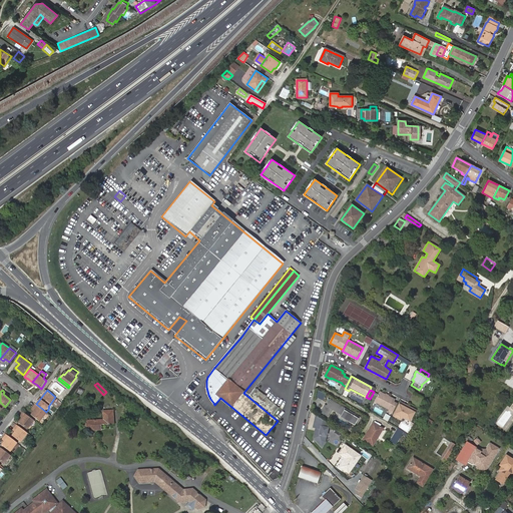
[(395,400),(380,392),(374,402),(389,410),(388,412),(392,414),(397,404),(394,402),(395,400)]
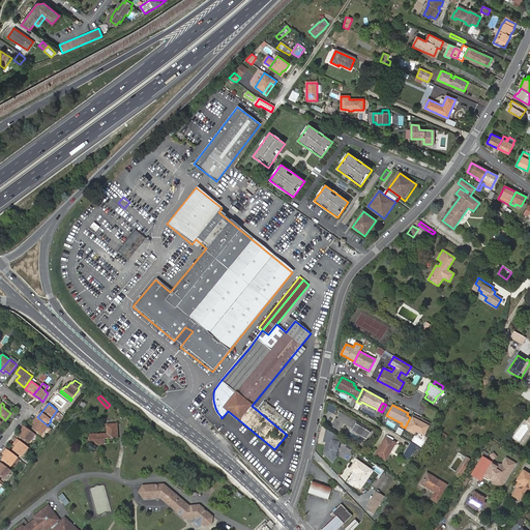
[(335,417),(330,425),(339,431),(343,422),(352,428),(356,421),(339,411),(336,415),(339,416),(337,418),(335,417)]
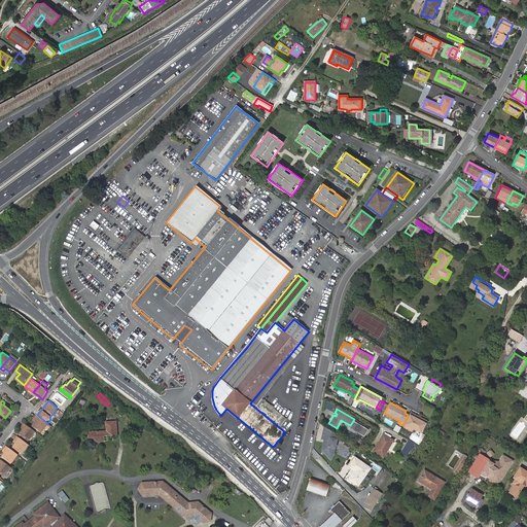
[(41,432),(48,424),(47,423),(37,415),(35,419),(37,420),(36,422),(33,426),(41,432)]
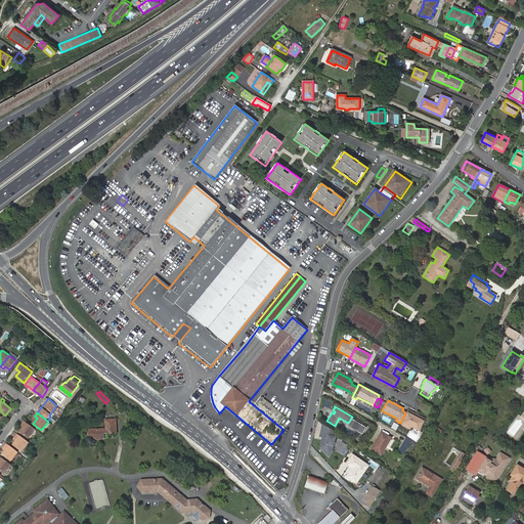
[(417,418),(408,413),(402,425),(409,429),(410,426),(419,430),(424,421),(424,419),(418,416),(417,418)]
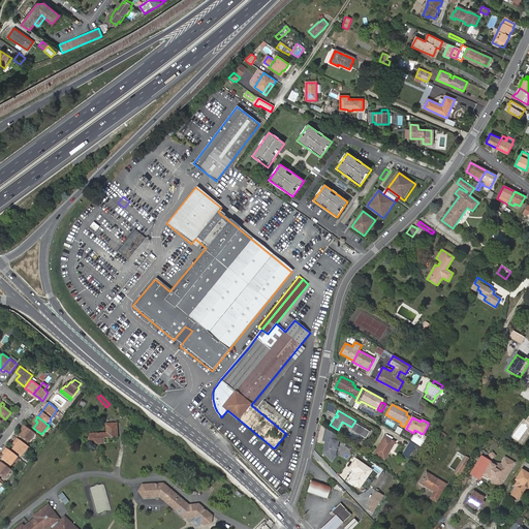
[(375,433),(358,423),(354,429),(372,439),(375,433)]
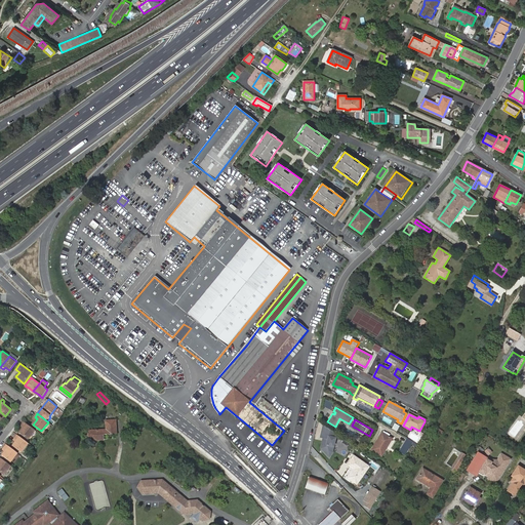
[(103,434),(116,433),(115,420),(106,420),(107,430),(88,431),(88,441),(103,440),(103,439),(103,434)]
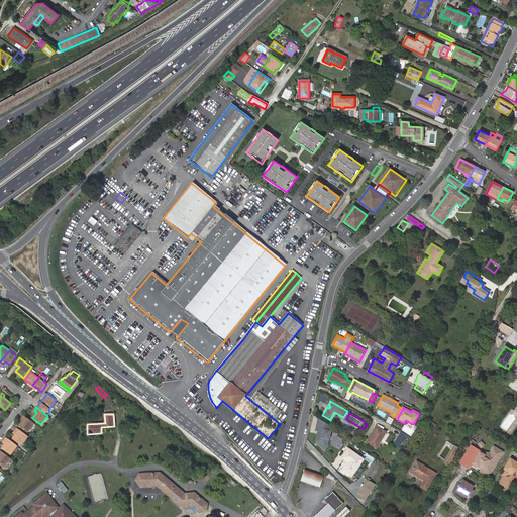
[(28,432),(34,424),(24,416),(21,419),(24,421),(23,422),(20,426),(28,432)]
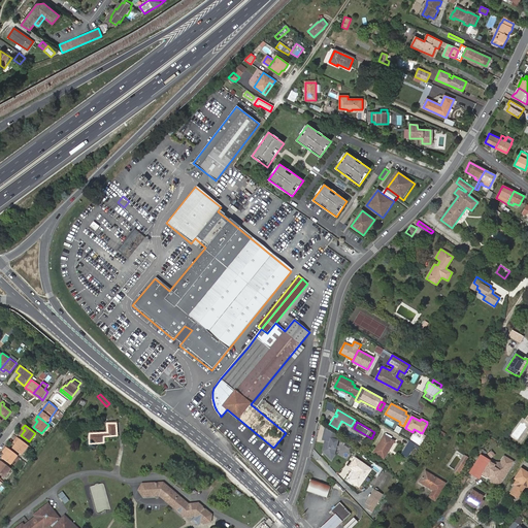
[(339,437),(328,430),(325,434),(323,439),(327,440),(327,443),(325,443),(323,451),(328,456),(331,454),(335,455),(339,437)]
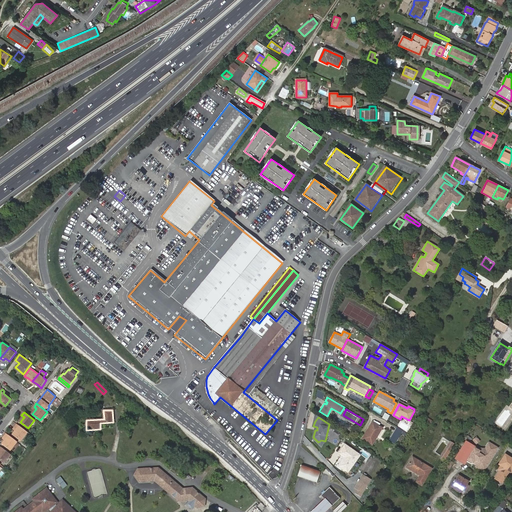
[(377,422),(374,420),(363,439),(372,445),(382,427),(376,423),(377,422)]
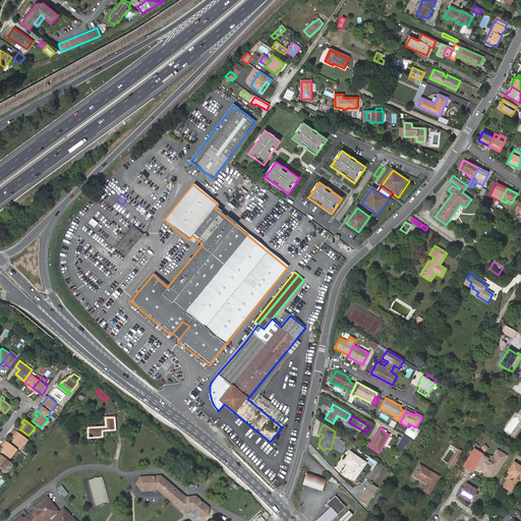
[(21,449),(29,440),(18,431),(15,436),(17,437),(16,439),(13,443),(21,449)]
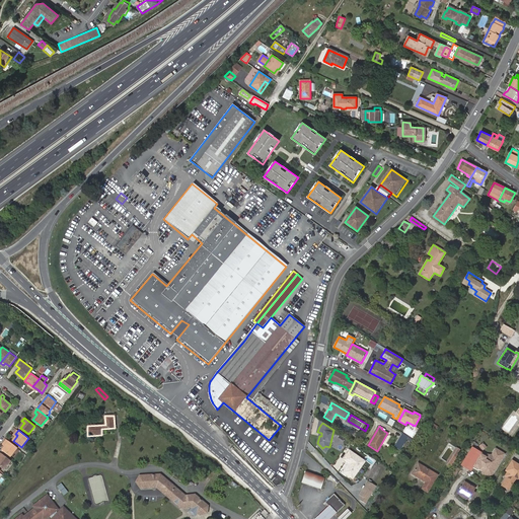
[(411,442),(413,439),(402,433),(394,446),(400,449),(406,440),(411,442)]
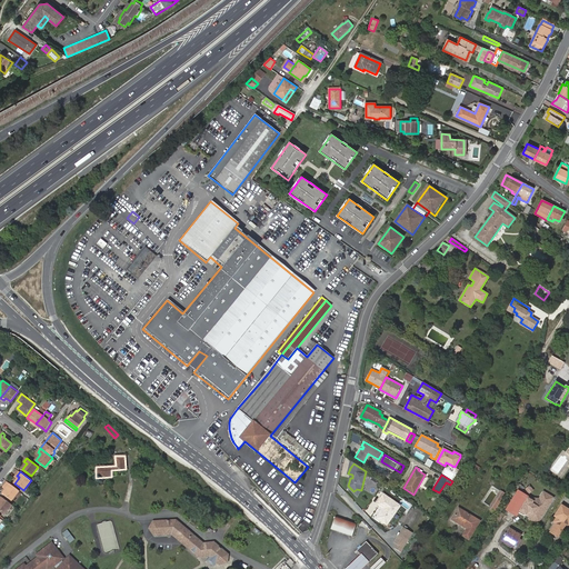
[(12,500),(20,491),(8,481),(5,486),(8,488),(7,489),(3,493),(12,500)]
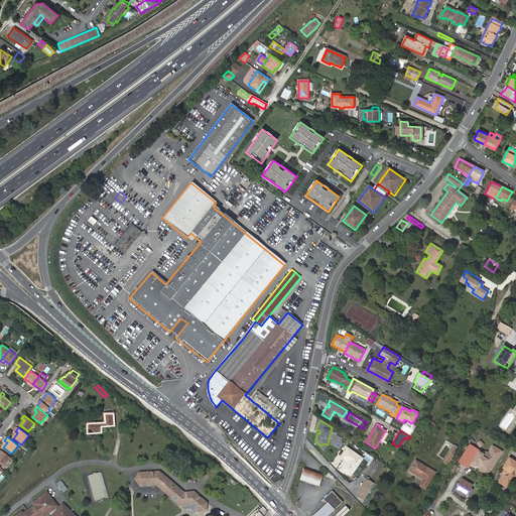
[(460,448),(456,445),(444,462),(449,465),(460,448)]
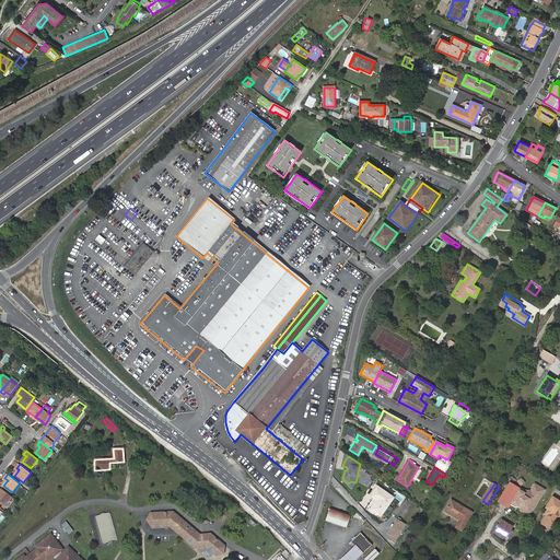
[(520,490),(509,483),(499,501),(509,508),(512,502),(520,490)]
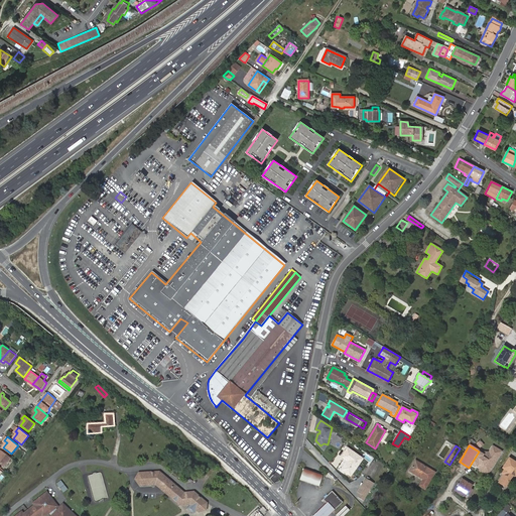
[(479,449),(479,452),(472,463),(481,468),(481,472),(489,472),(501,450),(493,445),(489,453),(483,452),(479,449)]
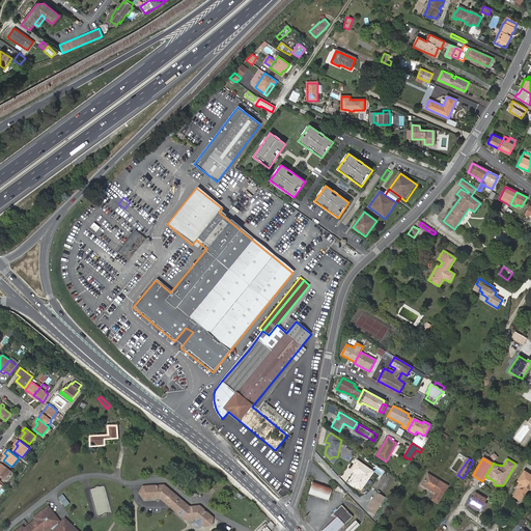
[(373,472),(358,460),(352,470),(357,474),(351,483),(361,491),(373,472)]
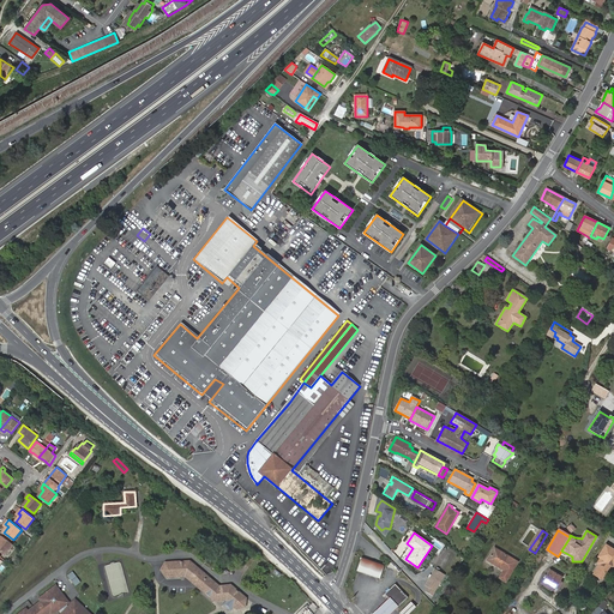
[(0,551),(5,555),(13,545),(1,535),(0,535),(0,540),(0,541),(0,551)]
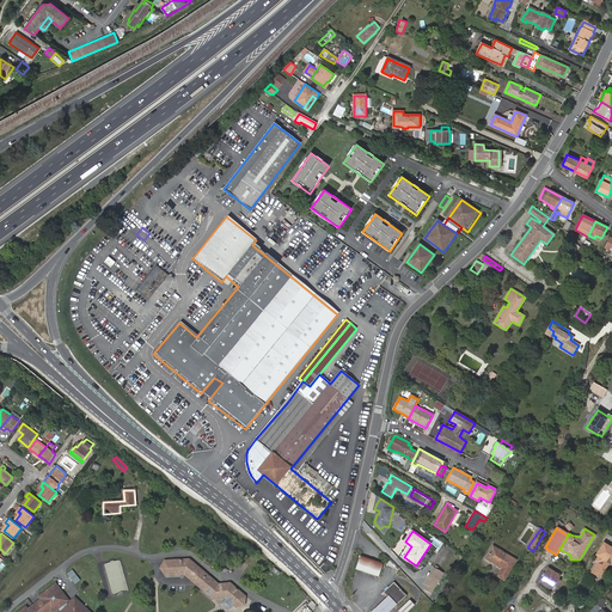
[(597,562),(591,571),(600,577),(609,563),(610,564),(611,561),(611,550),(603,544),(595,555),(598,556),(594,561),(597,562)]
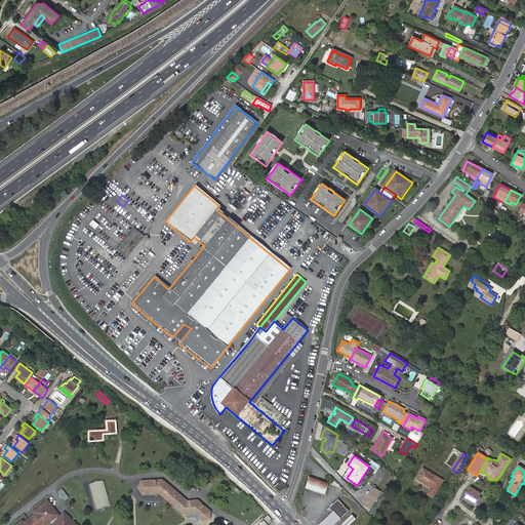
[(444,481),(422,468),(416,479),(432,488),(428,495),(433,498),(444,481)]
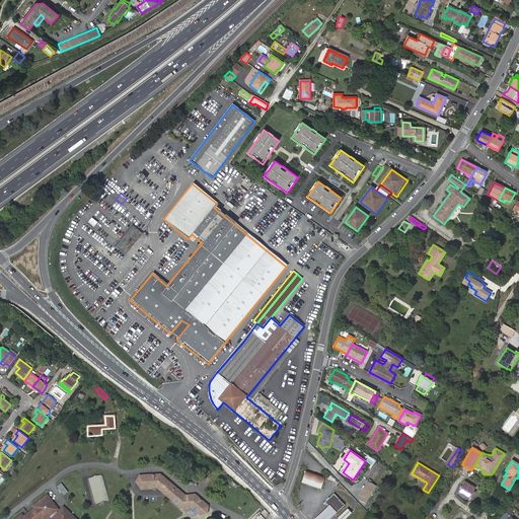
[(323,478),(305,472),(301,483),(320,489),(323,478)]
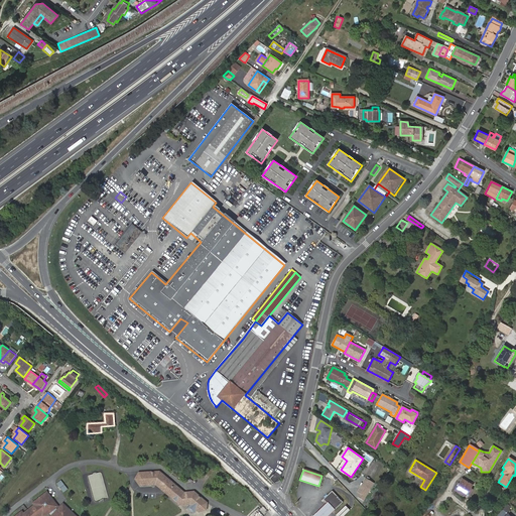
[(155,485),(154,473),(139,473),(136,480),(140,485),(155,485)]
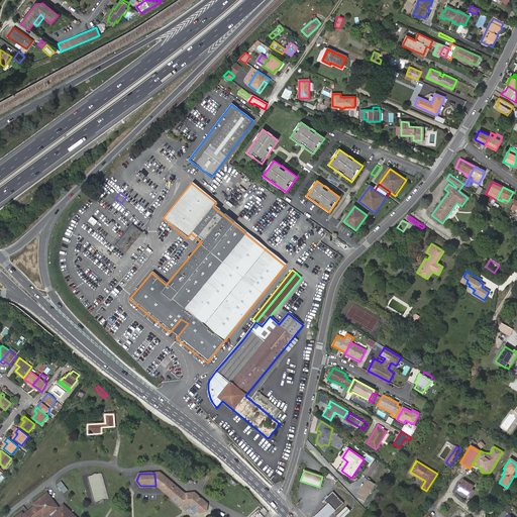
[(161,474),(154,474),(156,486),(181,506),(190,505),(199,513),(206,511),(207,504),(194,493),(184,494),(161,474)]
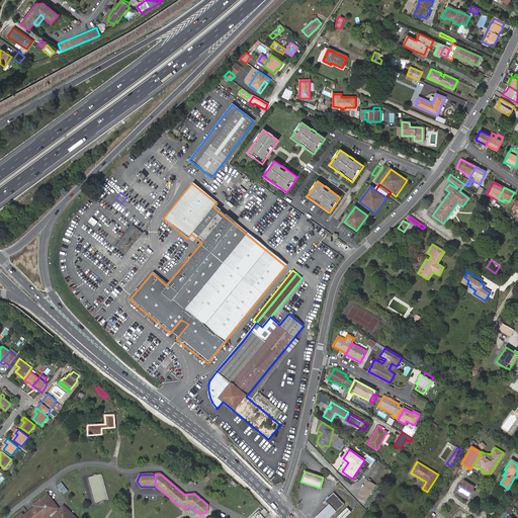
[(376,486),(367,481),(359,494),(361,496),(359,500),(365,504),(376,486)]
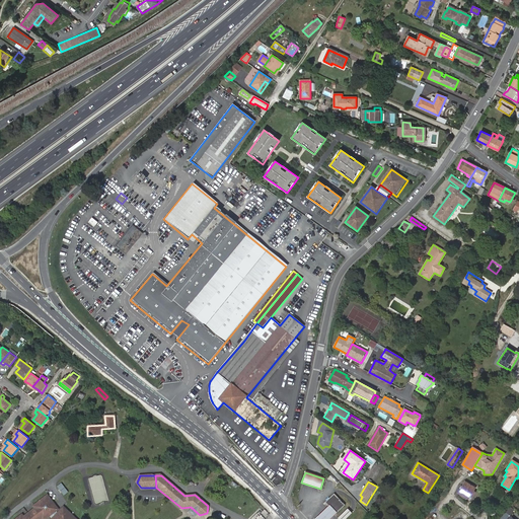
[(63,495),(68,492),(60,483),(56,487),(63,495)]
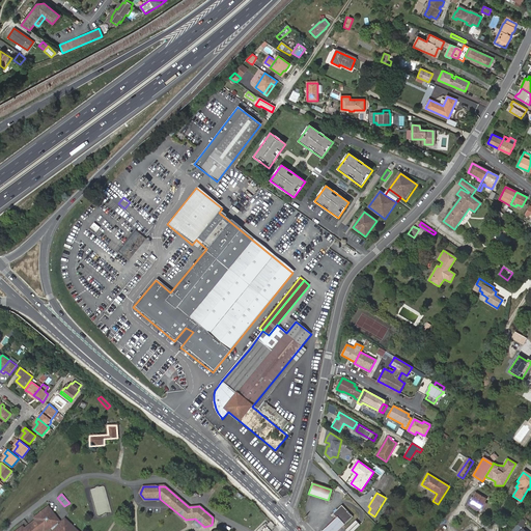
[(476,494),(469,504),(478,510),(480,508),(484,502),(485,499),(476,494)]
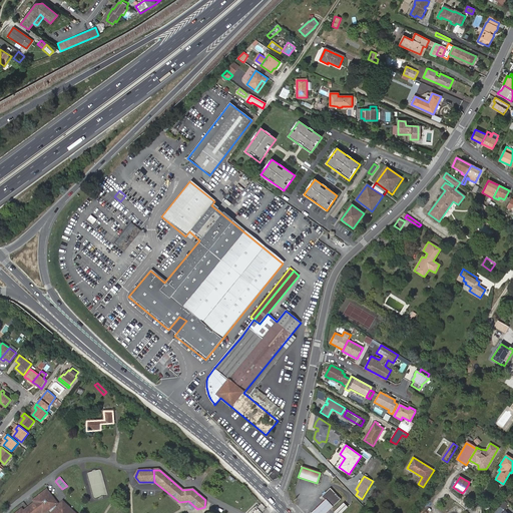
[(325,500),(332,507),(340,499),(330,489),(322,496),(325,500)]
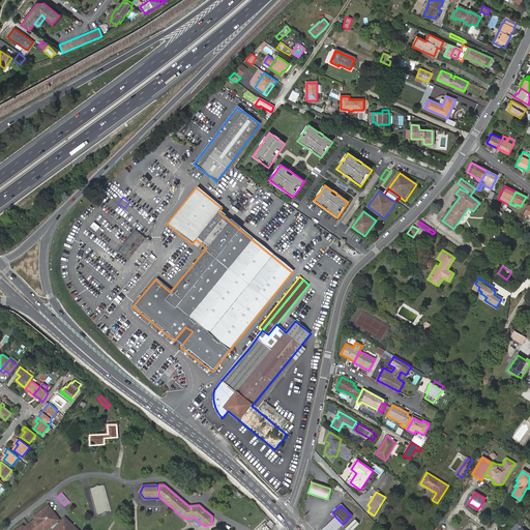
[(41,529),(47,525),(51,529),(49,529),(72,529),(70,527),(69,528),(65,524),(66,523),(62,519),(56,524),(53,521),(55,520),(45,506),(31,517),(33,519),(21,528),(19,526),(12,529),(34,529),(39,527),(41,529)]
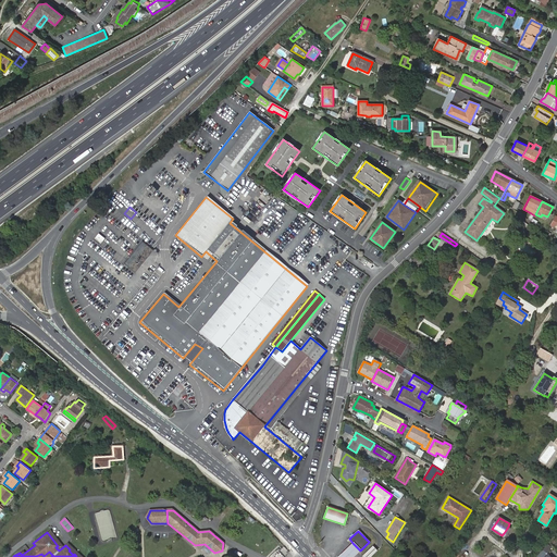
[(547,554),(552,546),(546,542),(542,549),(547,554)]
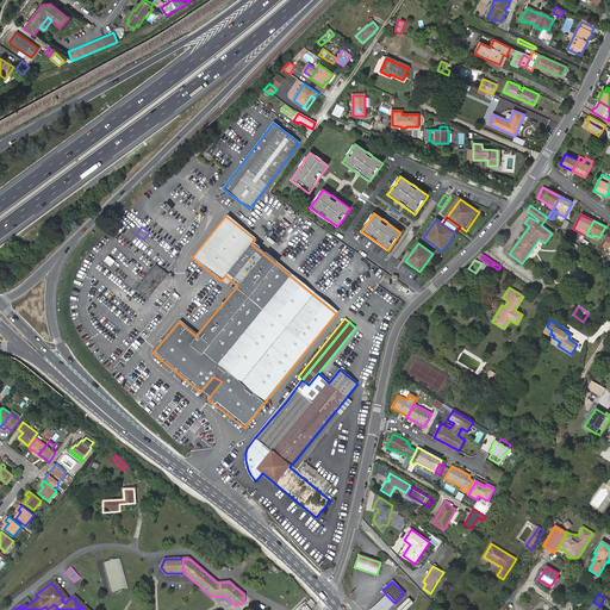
[(387,609),(394,603),(386,595),(378,603),(369,609),(387,609)]
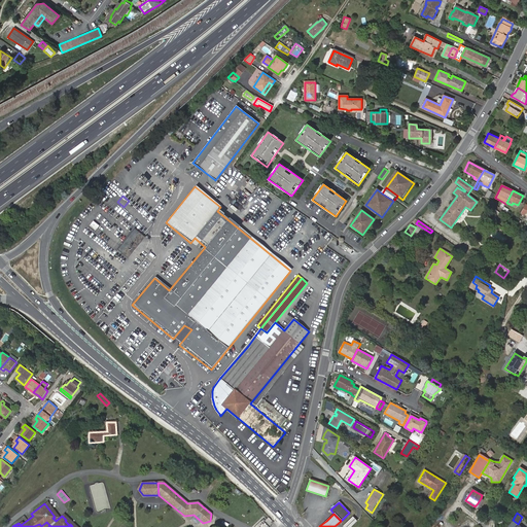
[(349,526),(356,521),(352,517),(343,525),(344,526),(349,526)]
